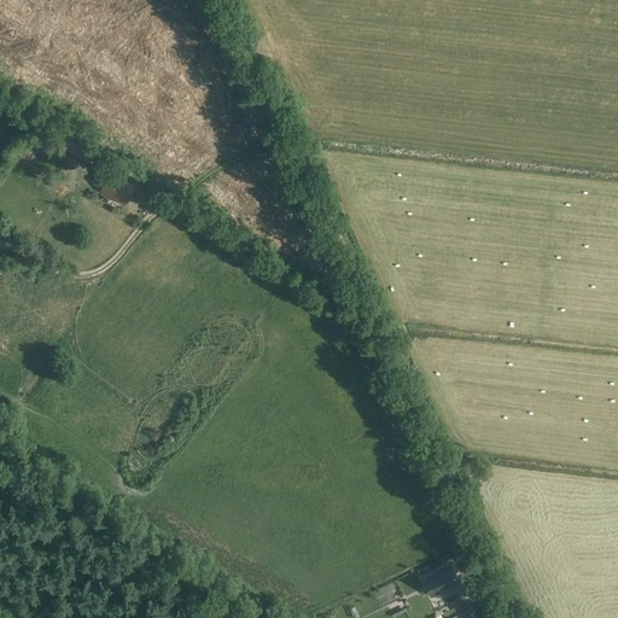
[(45,143),(36,156),(46,162),(54,149),(45,143)]
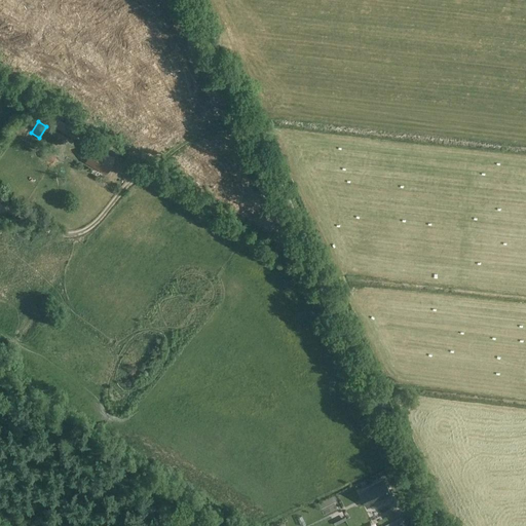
[(85,162),(106,174),(114,158),(95,147),(85,162)]
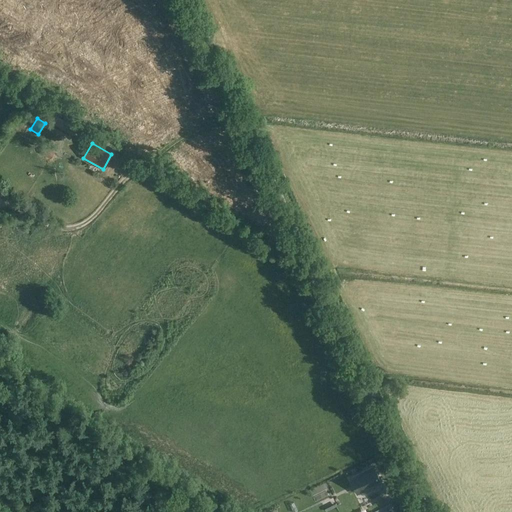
[(45,148),(41,154),(50,159),(53,153),(45,148)]
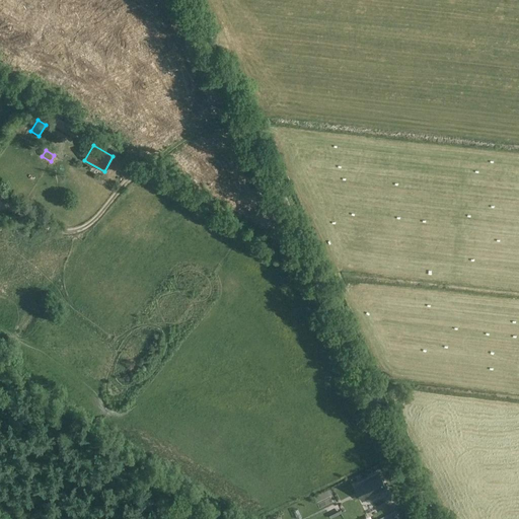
[(378,473),(355,485),(362,500),(370,496),(371,498),(379,494),(378,492),(385,488),(378,473)]
